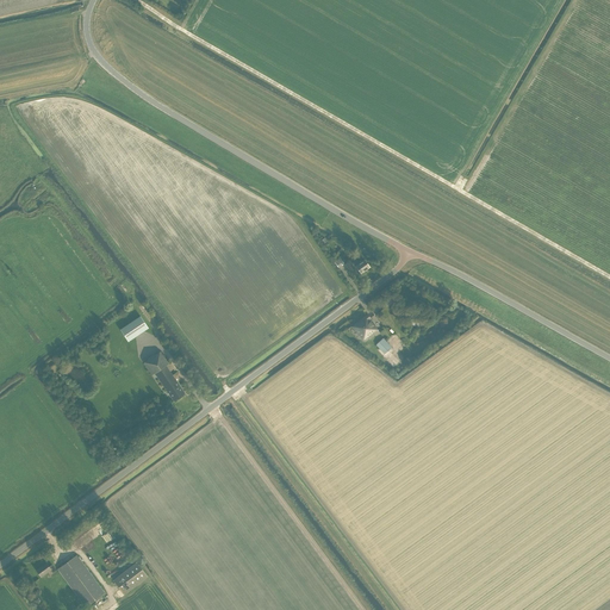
[(365,260),(355,266),(361,274),(371,268),(365,260)]
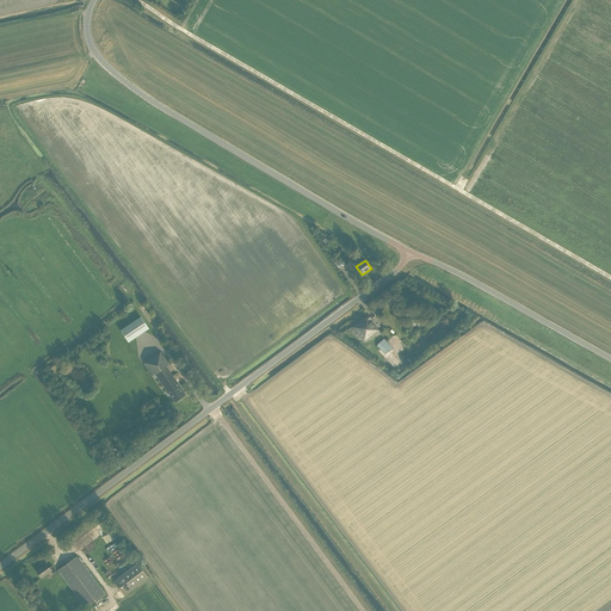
[(351,261),(346,265),(350,271),(356,267),(351,261)]
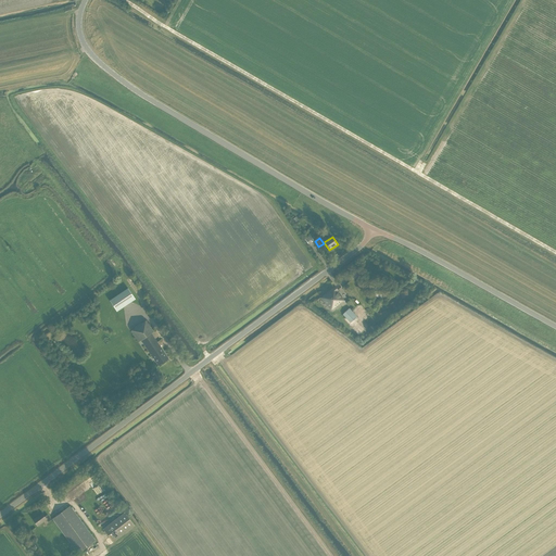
[(357,269),(350,275),(353,279),(359,274),(357,269)]
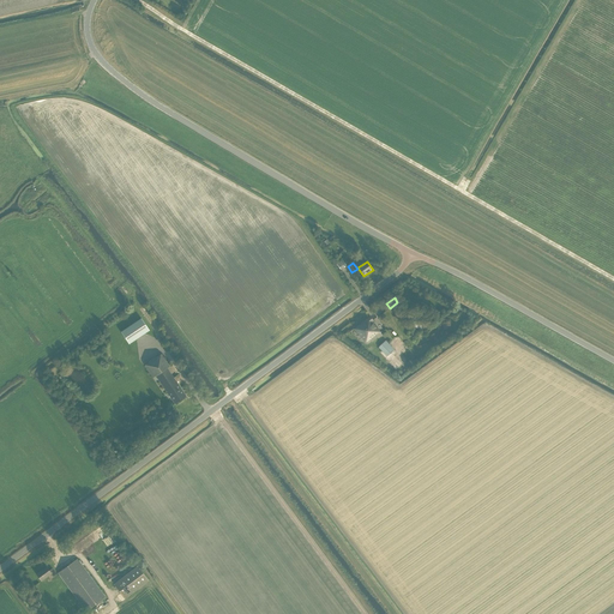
[(378,338),(383,335),(381,332),(372,321),(374,320),(371,317),(356,329),(366,342),(369,338),(372,342),(378,338)]
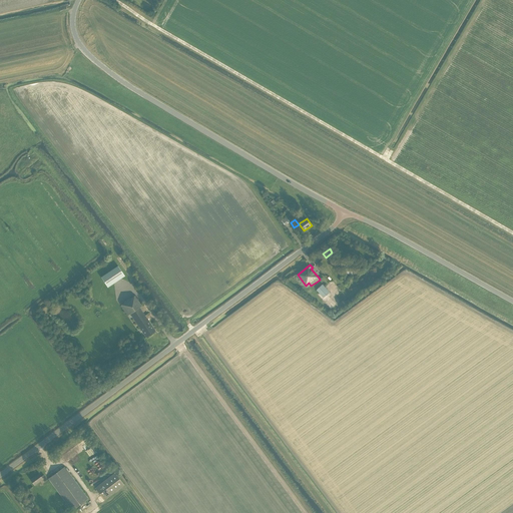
[(118,267),(100,278),(107,288),(124,276),(118,267)]
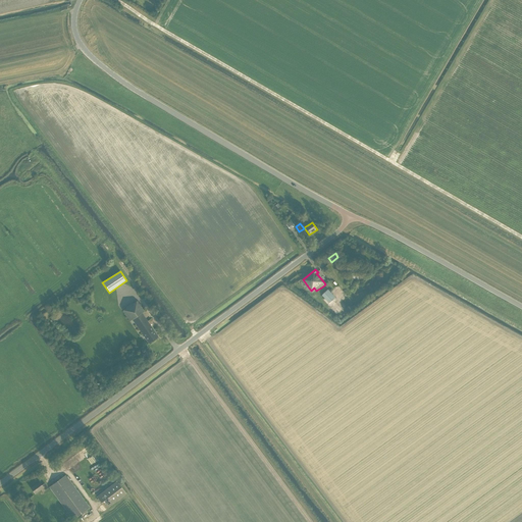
[(363,275),(361,274),(353,272),(352,278),(351,279),(352,280),(353,280),(353,279),(354,278),(361,280),(363,275)]
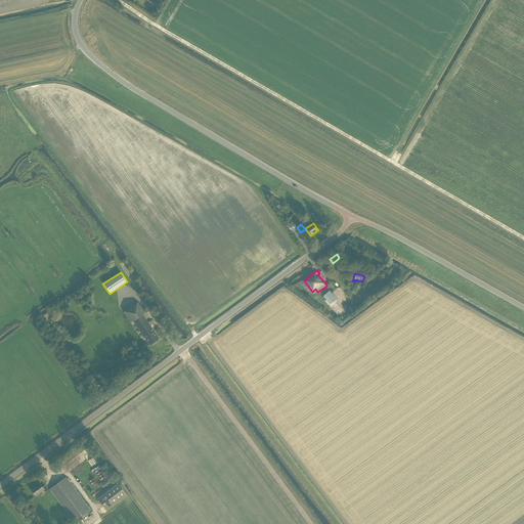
[(339,315),(346,308),(329,291),(323,297),(331,304),(329,306),(339,315)]
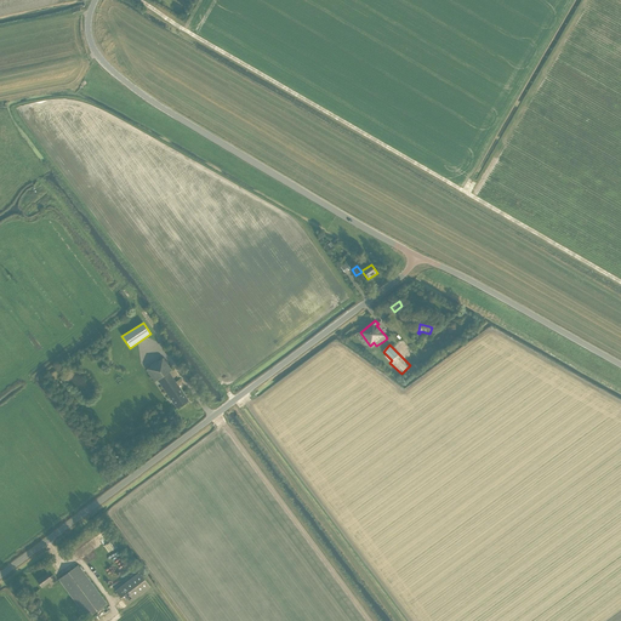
[(176,408),(188,400),(170,372),(172,371),(164,358),(159,362),(158,360),(151,365),(152,366),(147,370),(155,382),(158,381),(176,408)]
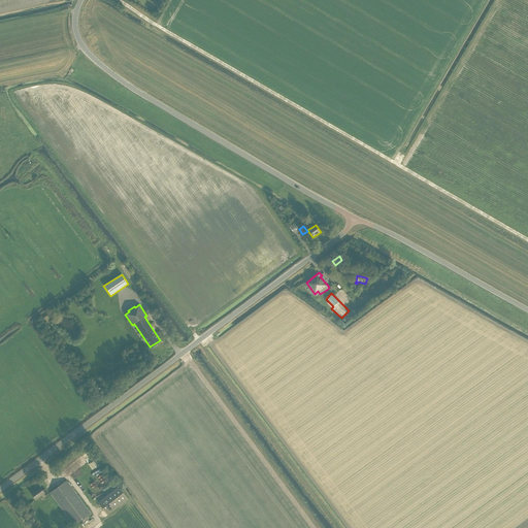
[(74,526),(92,514),(67,481),(50,493),(74,526)]
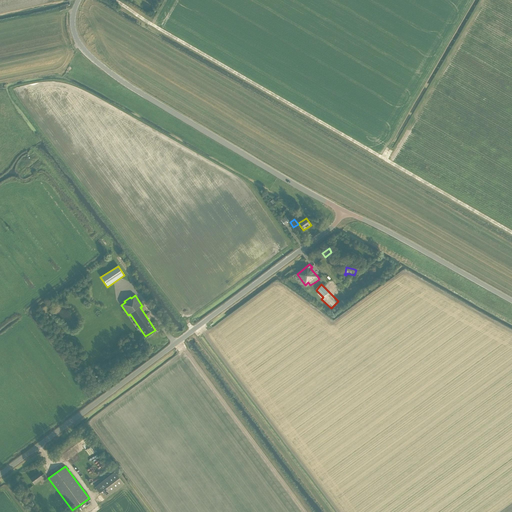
[(124,484),(115,471),(95,487),(105,499),(124,484)]
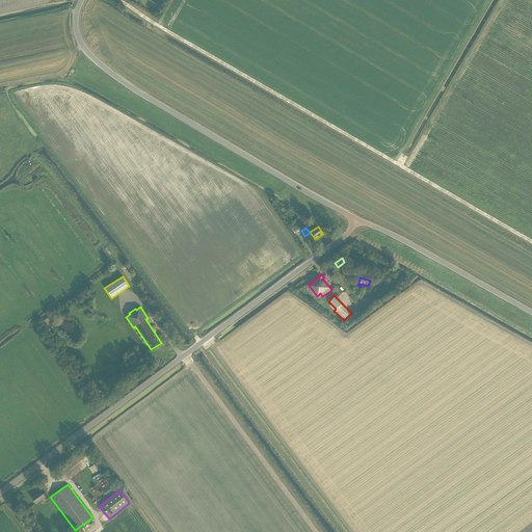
[(41,490),(32,498),(36,503),(45,498),(46,499),(47,500),(50,498),(46,493),(43,494),(41,490)]
